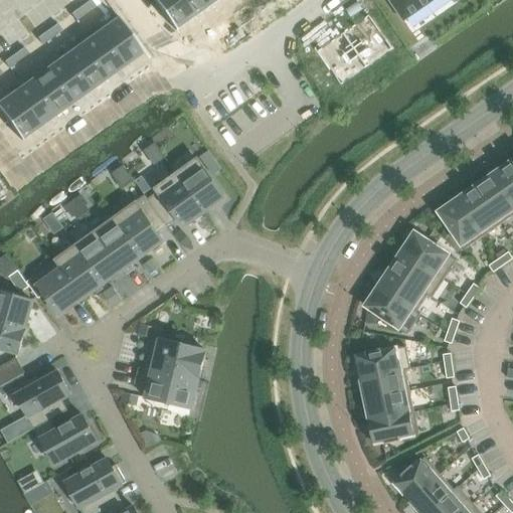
[(86,0),(79,5),(83,11),(94,4),(91,0),(86,0)]
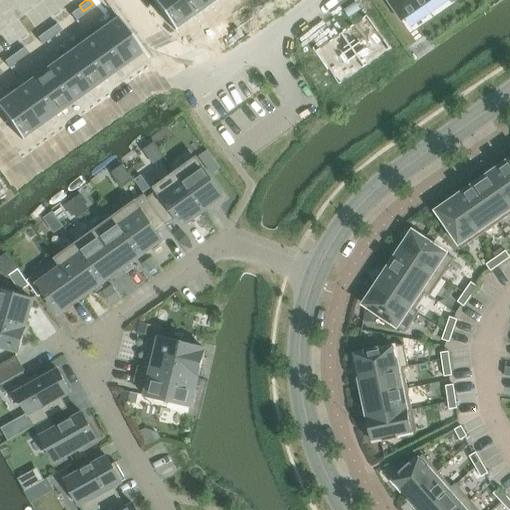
[(152,0),(173,28),(192,15),(181,0),(152,0)]
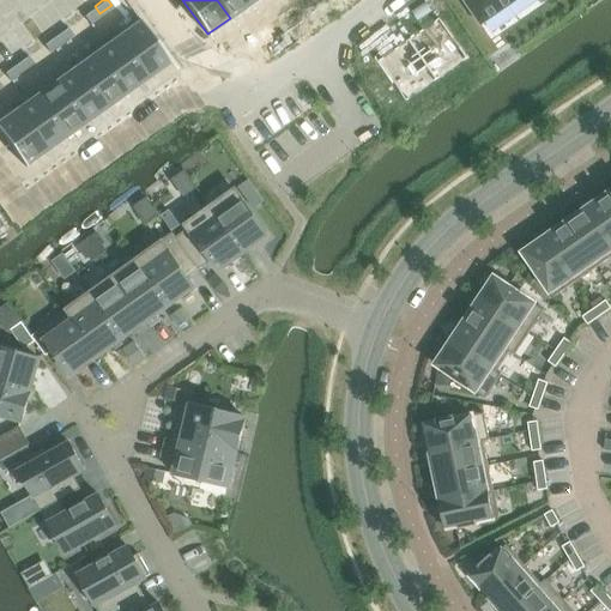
[(217,0),(230,18),(249,4),(247,0),(217,0)]
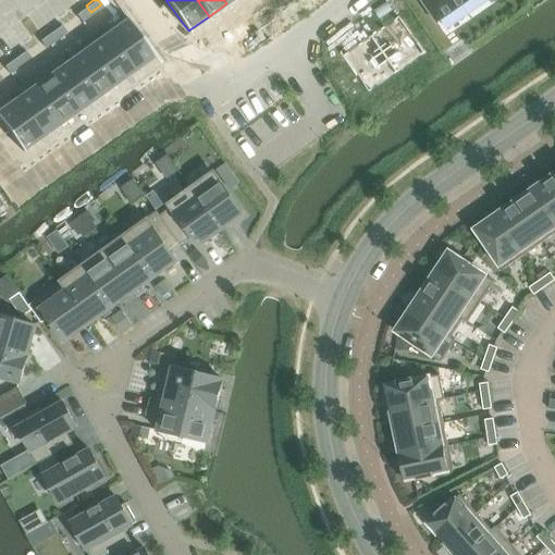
[(419,0),(435,22),(466,0),(492,0),(419,0)]
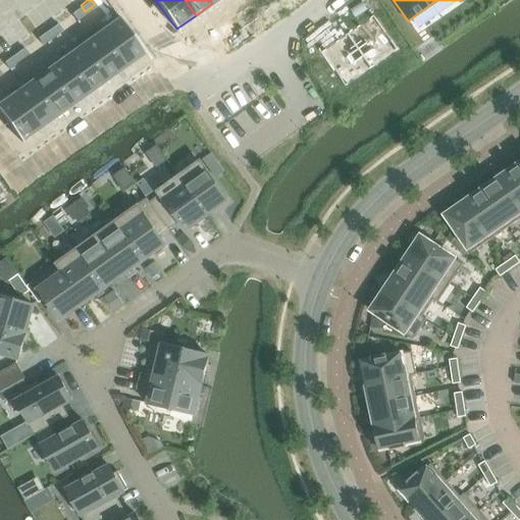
[(81,5),(70,12),(75,18),(85,11),(81,5)]
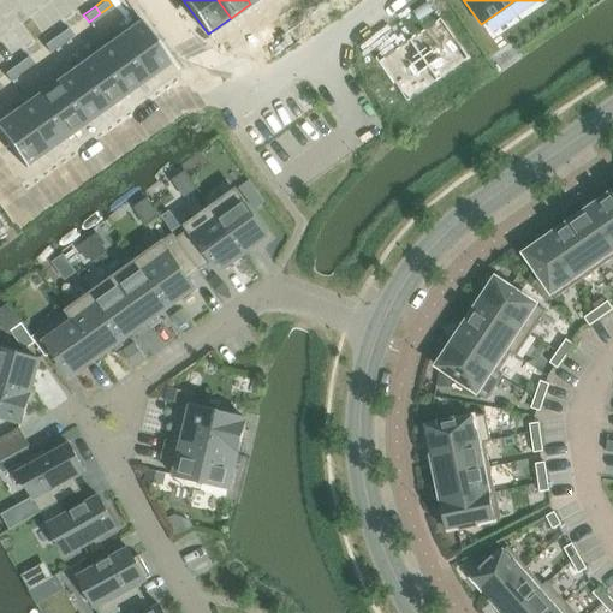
[(439,16),(376,60),(405,101),(468,57),(439,16)]
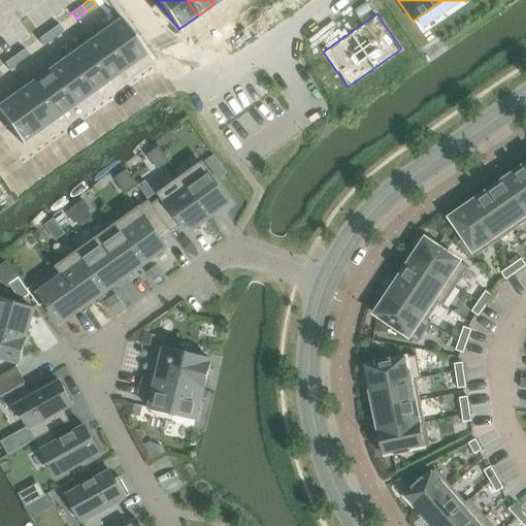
[(120,17),(99,31),(126,67),(145,53),(120,17)]
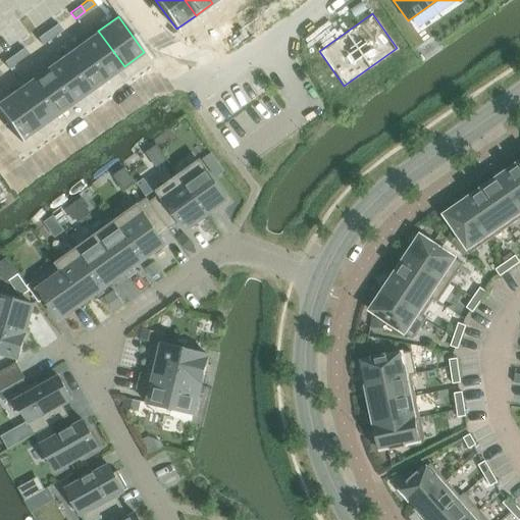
[(56,22),(47,30),(51,36),(61,29),(56,22)]
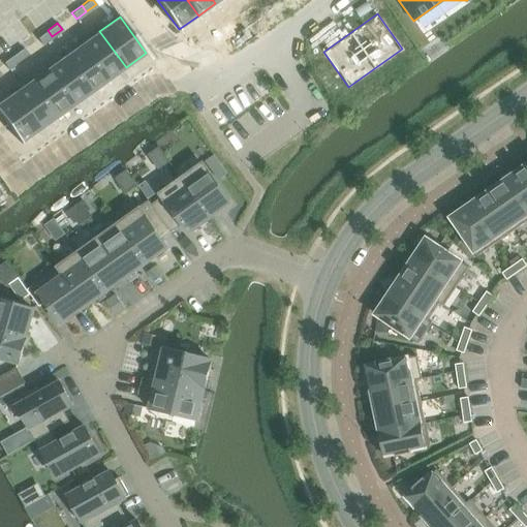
[(48,30),(37,37),(41,43),(52,36),(48,30)]
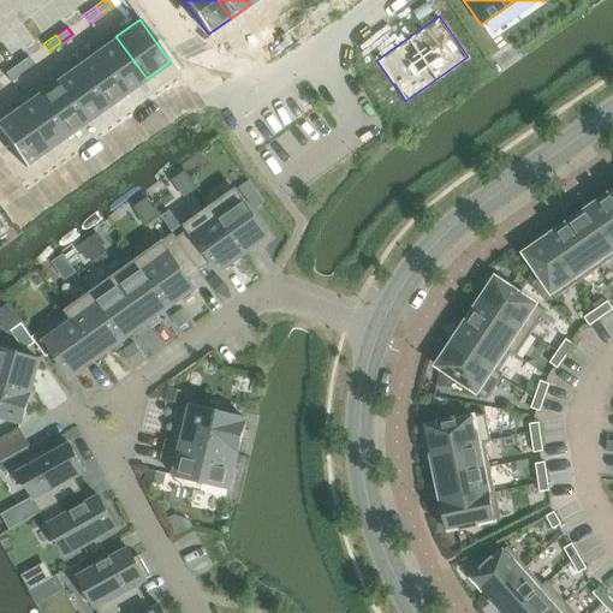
[(115,36),(96,51),(126,93),(147,78),(115,36)]
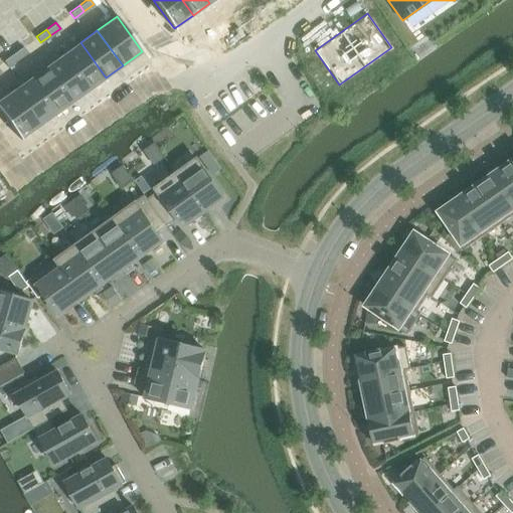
[(80,42),(63,53),(89,90),(106,77),(80,42)]
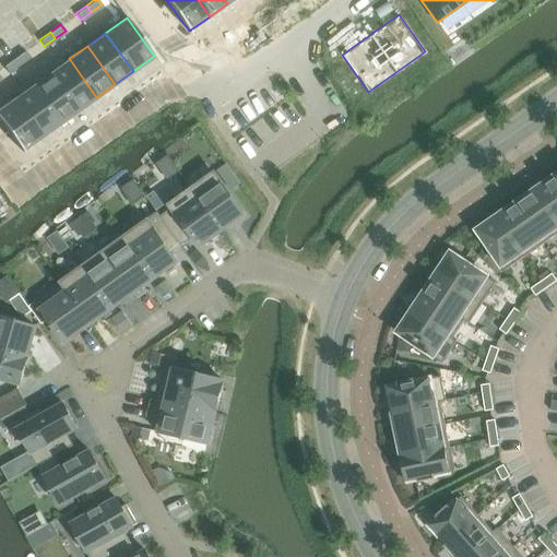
[(24,50),(13,58),(19,64),(30,57),(24,50)]
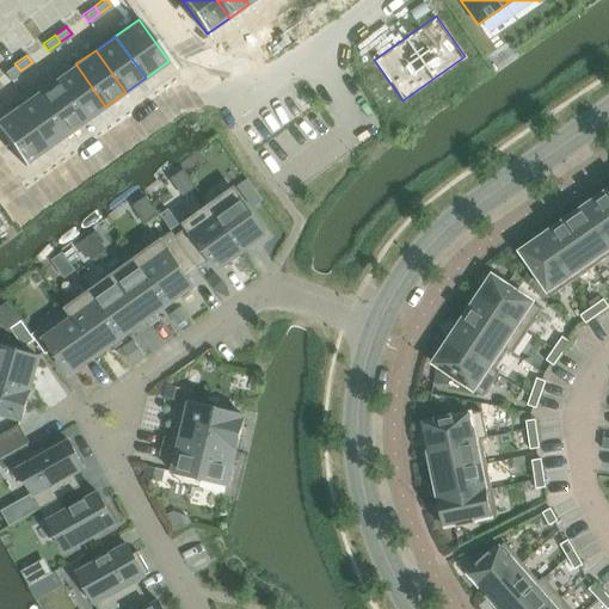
[(14,63),(4,72),(8,79),(20,71),(14,63)]
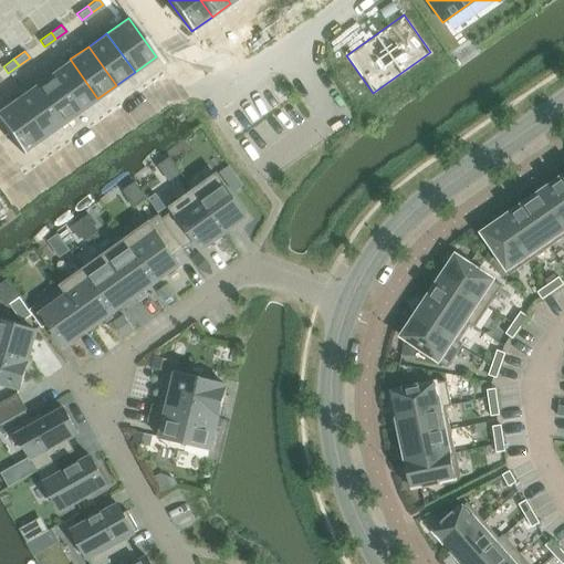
[(70,59),(52,72),(80,111),(97,98),(70,59)]
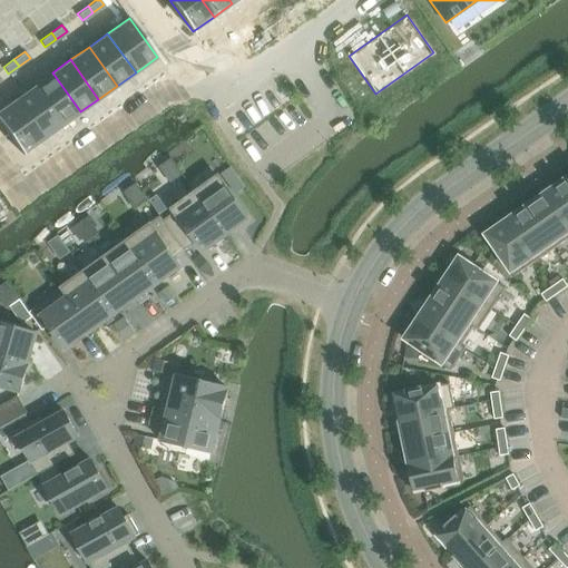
[(52,72),(33,86),(61,125),(80,111),(52,72)]
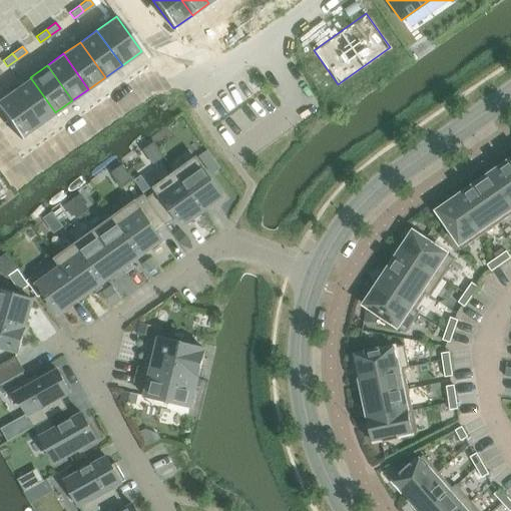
[(30,77),(14,89),(39,124),(55,112),(30,77)]
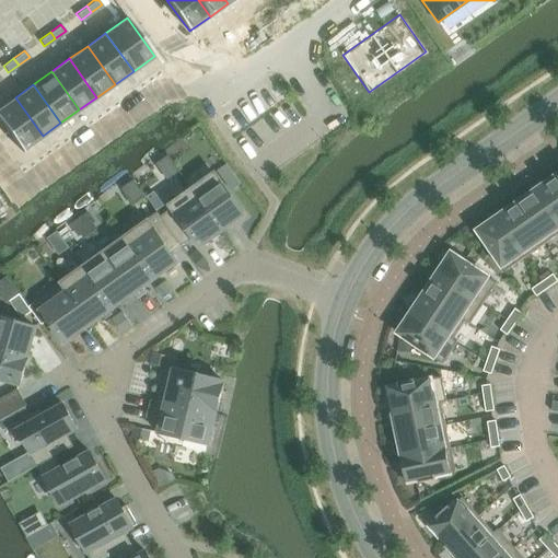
[(15,97),(0,108),(0,120),(22,151),(43,136),(15,97)]
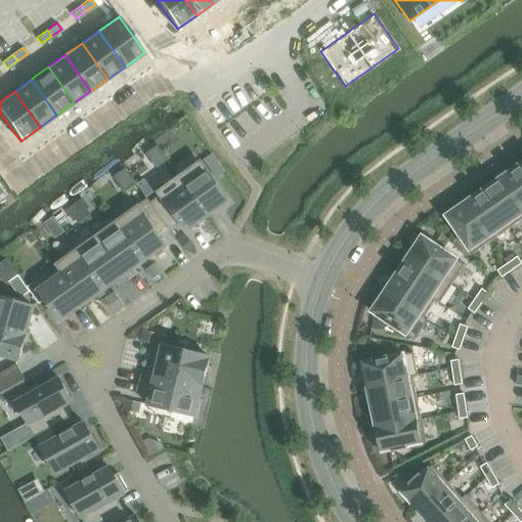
[(211,153),(203,159),(215,176),(223,171),(211,153)]
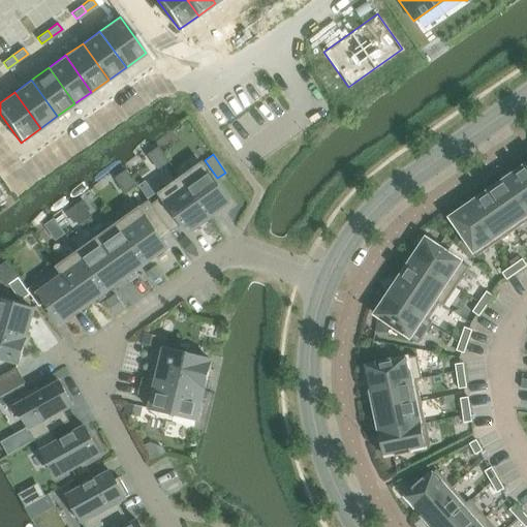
[(229,203),(200,162),(180,178),(209,218),(229,203)]
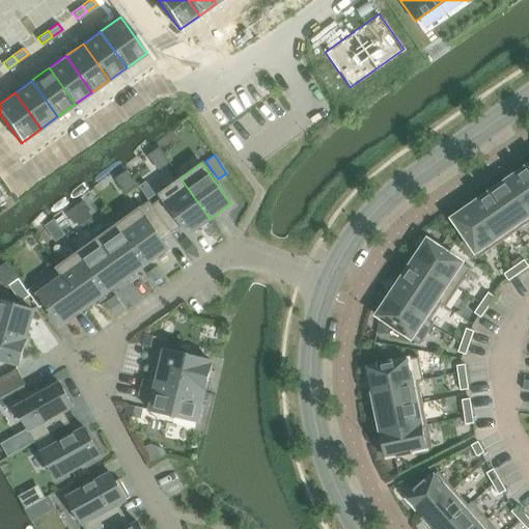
[(528,211),(528,171),(525,166),(514,173),(510,176),(509,175),(508,176),(509,177),(506,178),(528,211)]
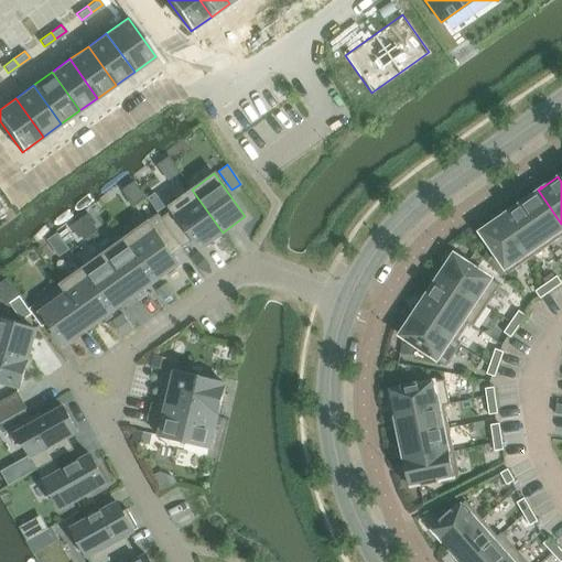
[(192,190),(158,214),(181,245),(192,237),(200,248),(223,233),(192,190)]
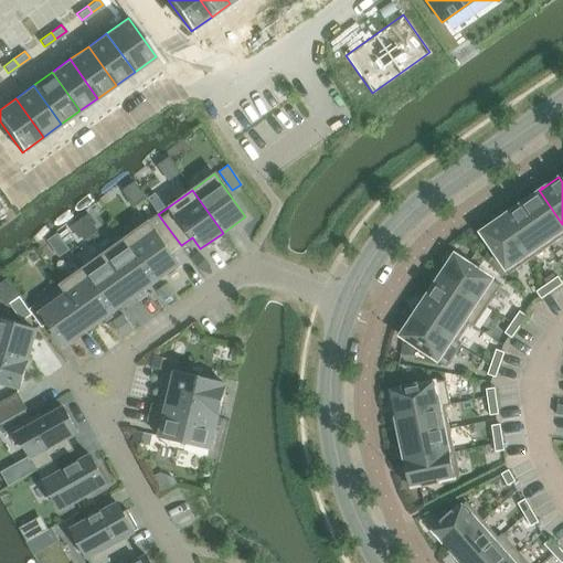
[(545,241),(548,245),(562,234),(562,224),(539,190),(537,192),(535,191),(534,192),(535,193),(531,197),(520,204),(545,241)]
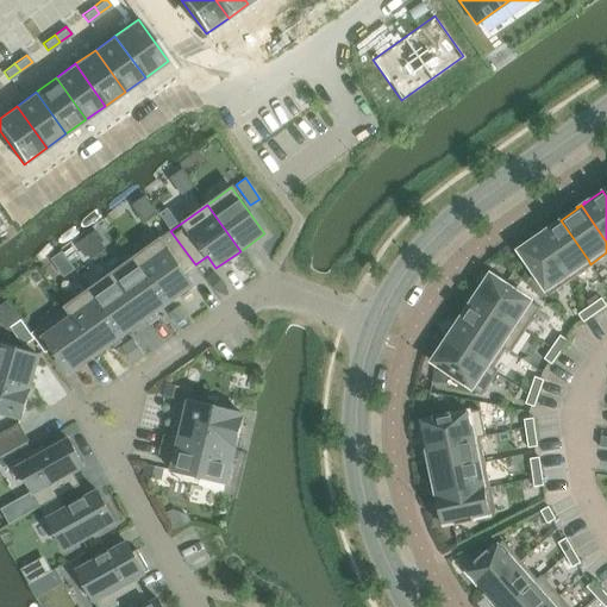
[(588,260),(561,220),(549,229),(544,232),(543,230),(542,231),(543,232),(539,235),(567,275),(570,279),(590,264),(588,260)]
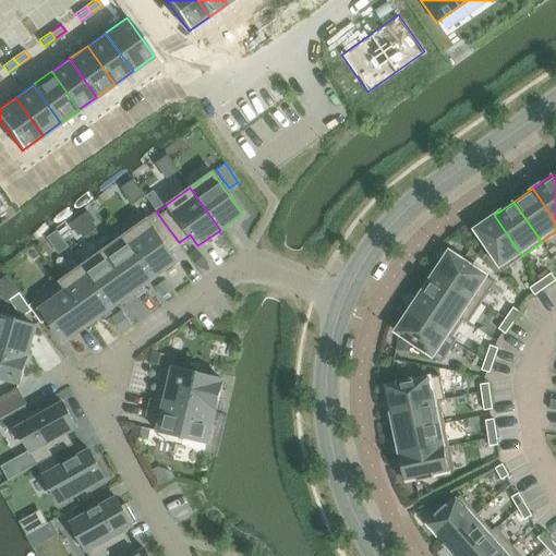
[(156,212),(123,234),(130,243),(154,277),(176,262),(168,251),(179,243),(179,242),(156,212)]
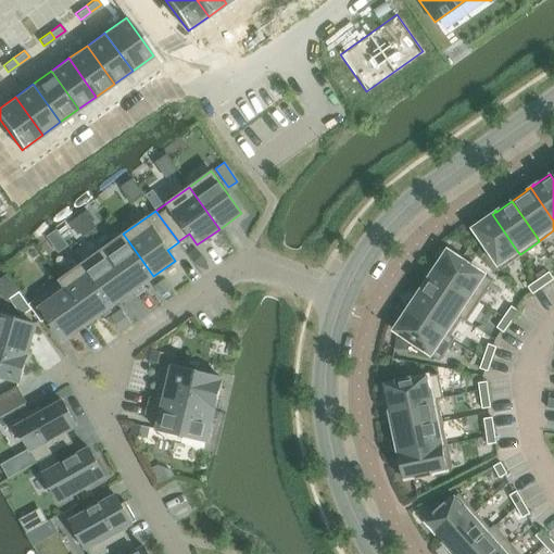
[(517,251),(492,214),(489,216),(488,215),(487,216),(488,217),(483,219),(471,228),(498,265),(500,268),(520,254),(517,251)]
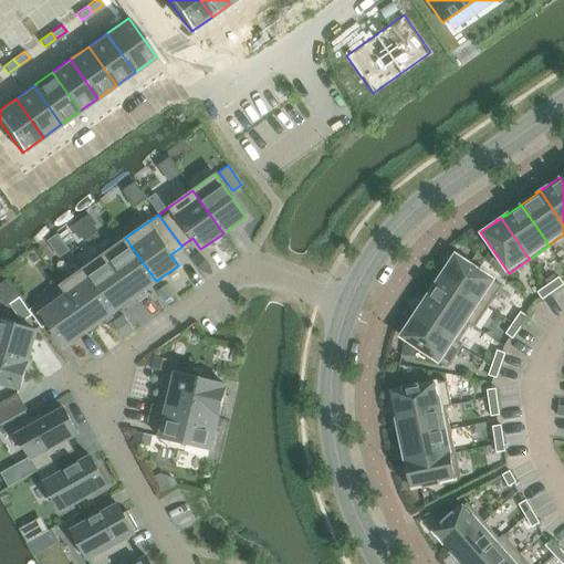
[(92,226),(86,230),(90,235),(95,231),(92,226)]
